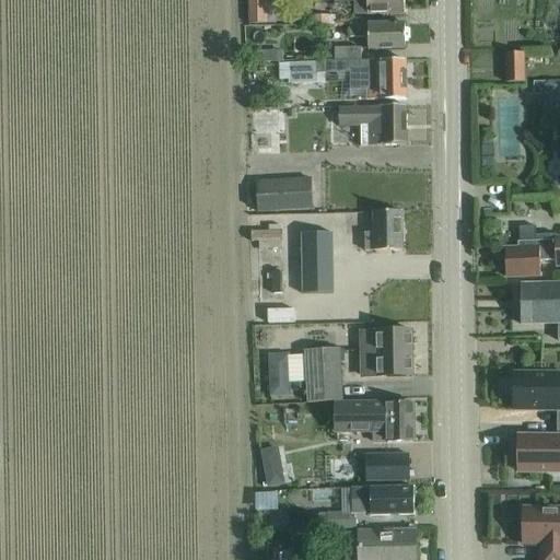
[(247,0),(248,24),(267,24),(266,0),(247,0)]
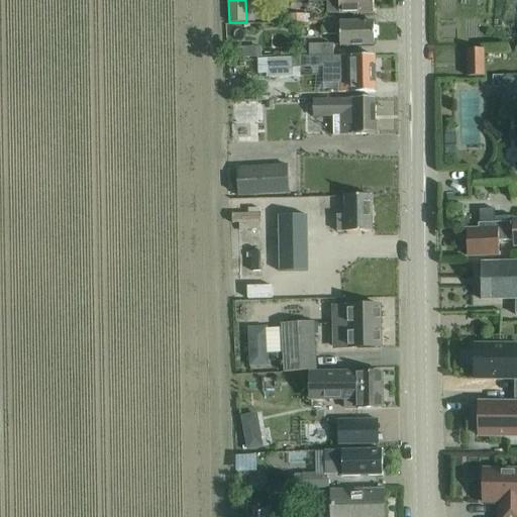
[(308,0),(309,2),(326,1),(326,14),(327,14),(352,14),(373,13),(372,0),(308,0)]
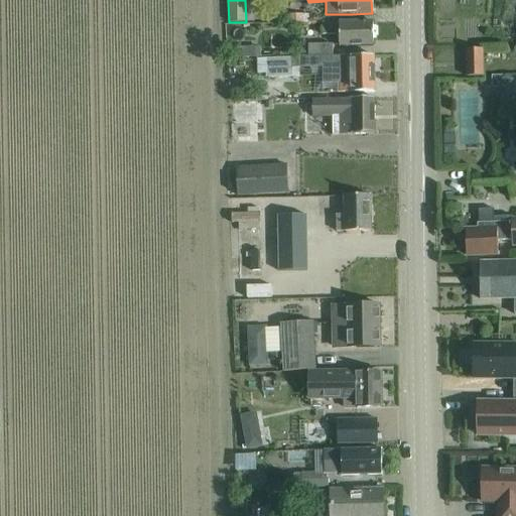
[(309,14),(288,14),(288,23),(309,23),(309,14)]
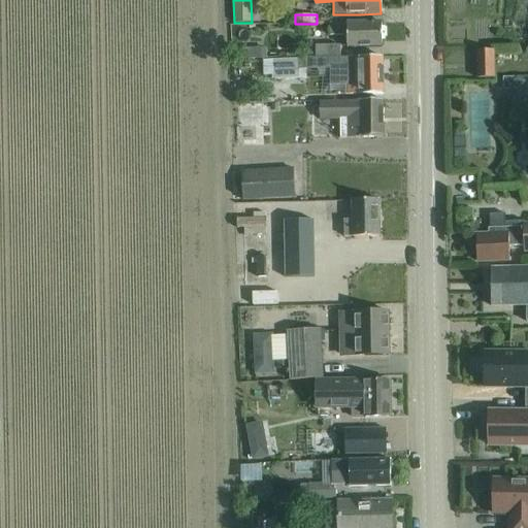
[(382,47),(381,23),(329,24),(329,38),(345,37),(347,48),(382,47)]
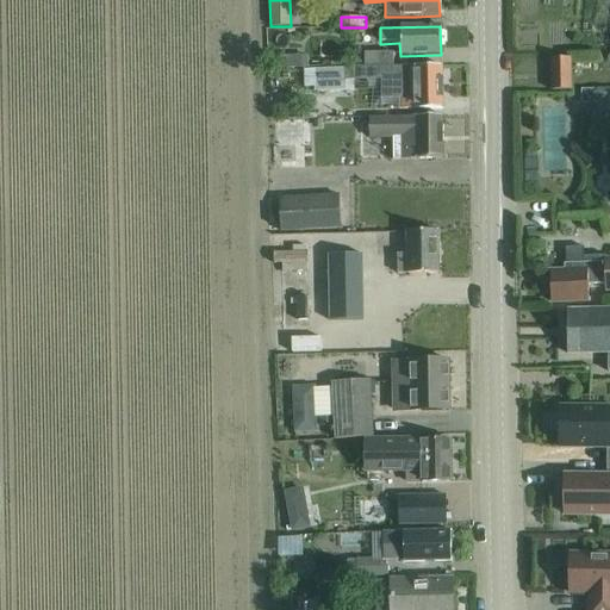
[(367,68),(373,68),(393,67),(392,51),(363,53),(363,68),(367,68)]
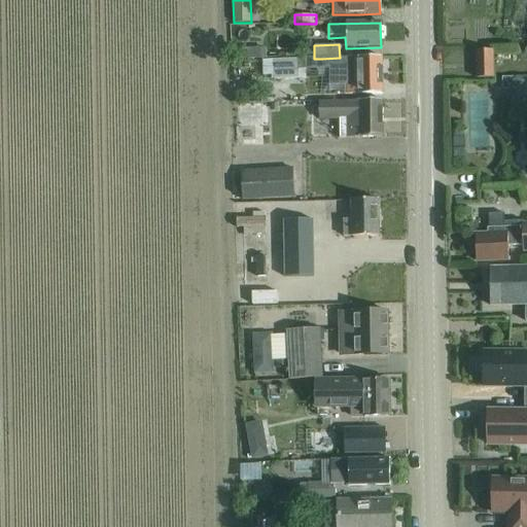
[(476,78),(492,78),(491,50),(476,51),(476,78)]
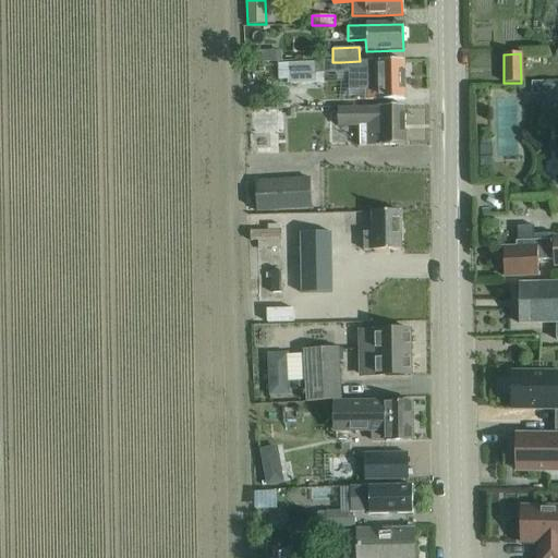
[(332,62),(322,62),(323,73),(348,73),(348,89),(364,89),(364,100),(381,100),(403,100),(403,60),(381,61),(363,61),(360,61),(341,62),(337,62),(336,62),(332,62)]
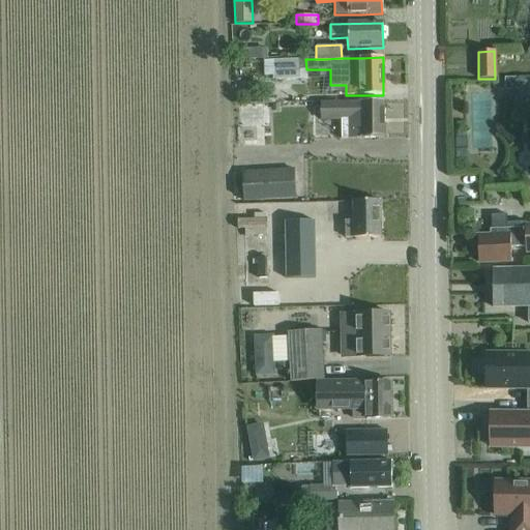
[(273,62),(254,62),(254,76),(274,75),(274,81),(306,79),(306,69),(305,59),(273,60),(273,62)]
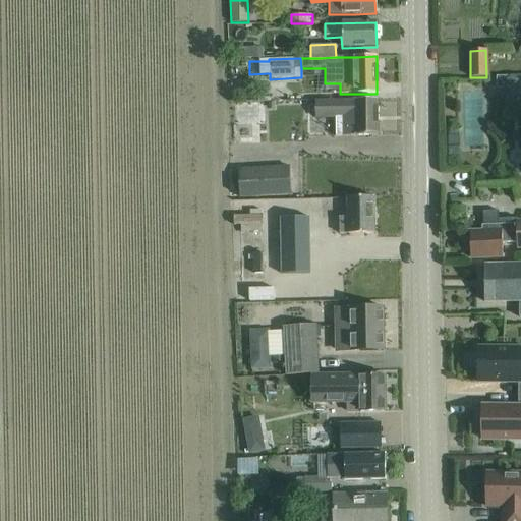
[(520,75),(496,77),(496,89),(506,89),(510,93),(519,93),(520,90),(520,75)]
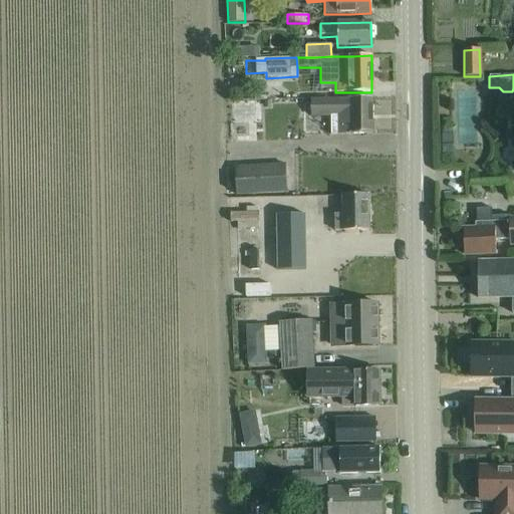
[(336,98),(311,98),(311,117),(331,117),(331,135),(372,134),(372,98),(336,98)]
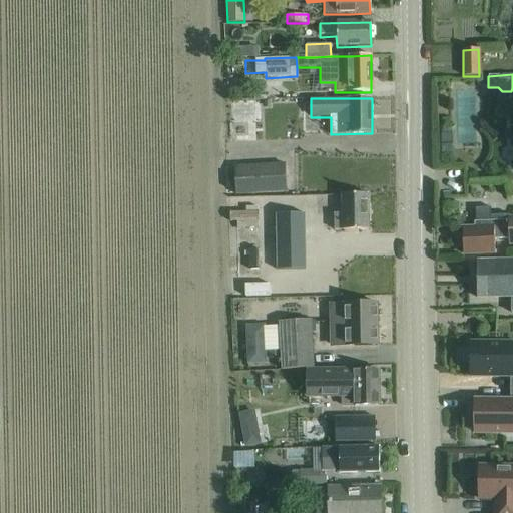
[(275,192),(287,192),(285,162),(234,165),(235,194),(263,194),(263,192),(273,192),(275,192)]
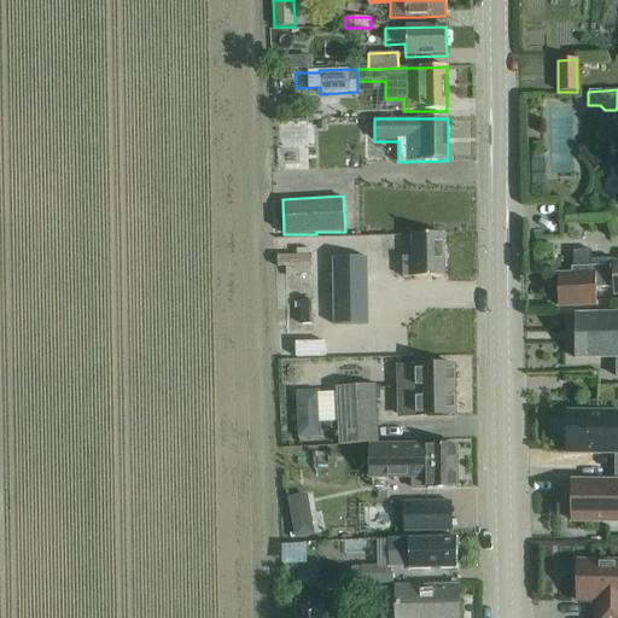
[(402,279),(412,279),(412,278),(443,278),(442,234),(410,234),(410,260),(402,260),(402,279)]
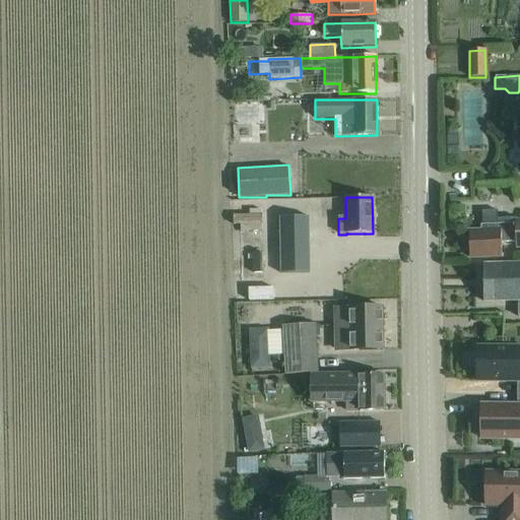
[(513,202),(497,203),(498,215),(513,215),(513,202)]
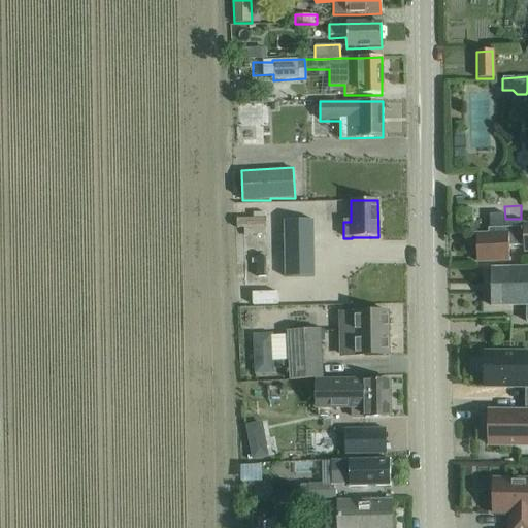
[(505,222),(504,213),(490,215),(490,228),(488,229),(488,235),(475,235),(476,262),(506,262),(506,249),(524,249),(524,254),(527,253),(527,223),(524,223),(524,221),(505,222)]
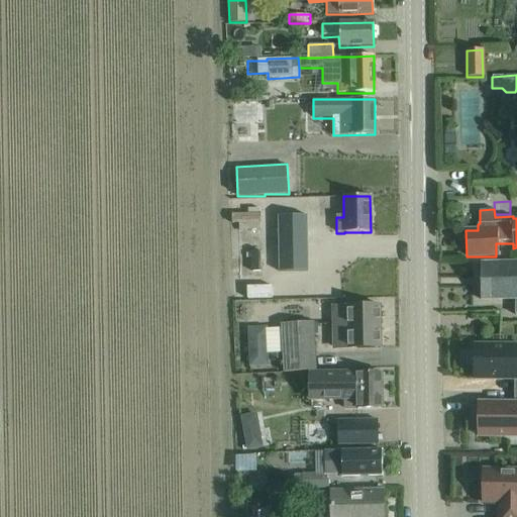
[(261,229),(261,223),(261,213),(231,214),(232,224),(239,223),(247,223),(248,230),(261,229)]
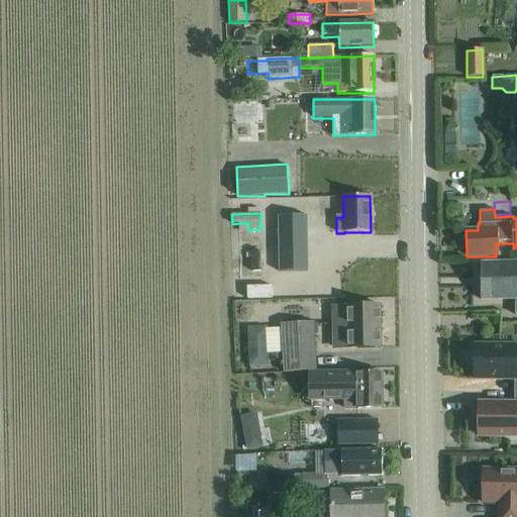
[(307,272),(306,215),(278,216),(279,273),(307,272)]
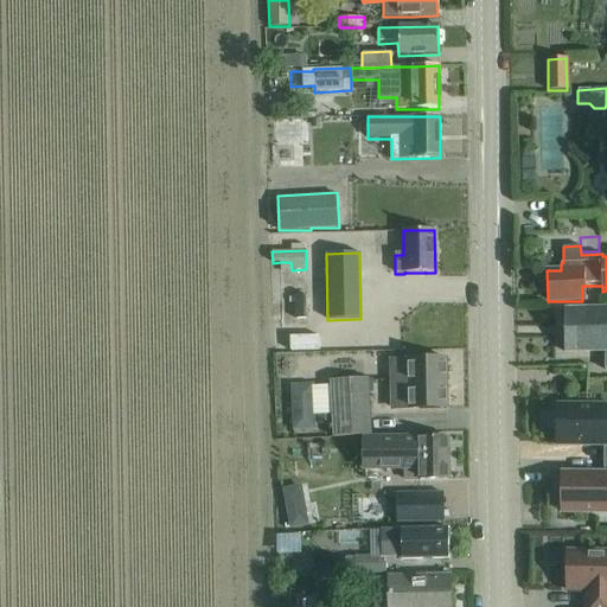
[(305,295),(294,295),(295,319),(306,319),(305,295)]
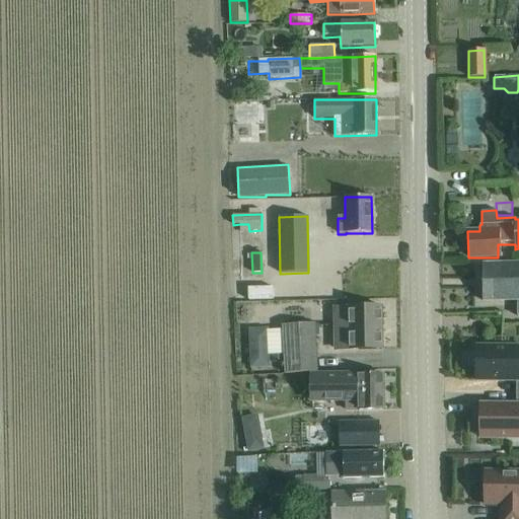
[(518,317),(518,263),(482,265),(482,282),(483,301),(516,300),(517,317),(518,317)]
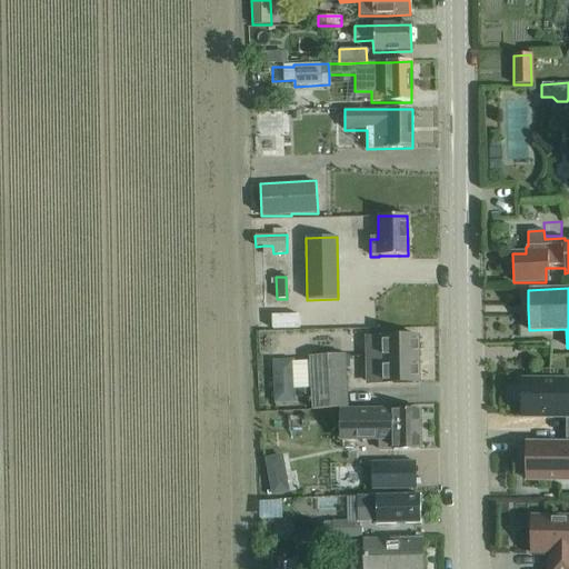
[(370,383),(418,383),(418,337),(367,338),(368,357),(370,357),(370,383)]
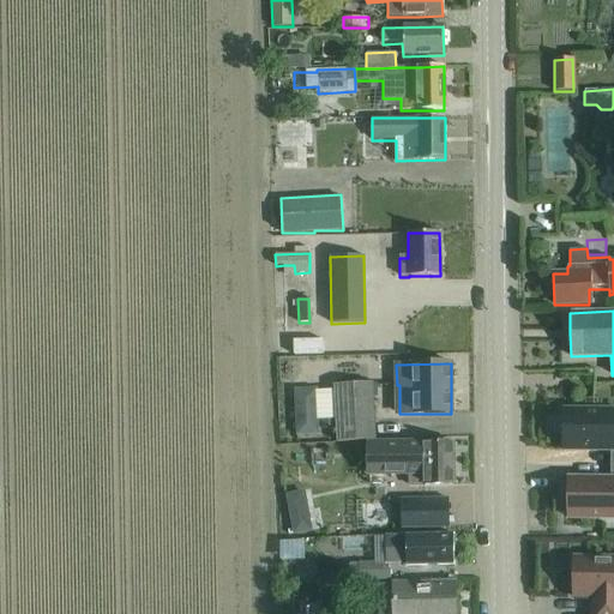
[(317,419),(321,419),(336,417),(336,427),(337,444),(374,441),(371,384),(333,386),(333,389),(317,390),(295,390),(296,434),(318,434),(317,419)]
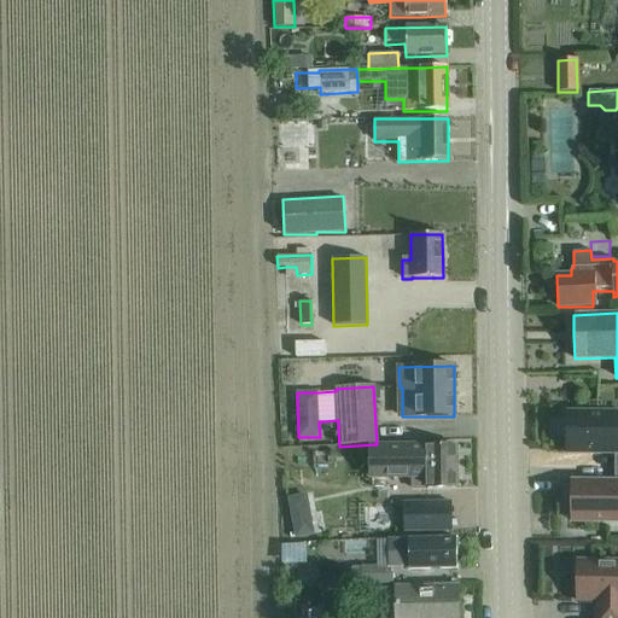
[(617,414),(567,414),(567,453),(614,454),(614,467),(617,467),(617,414)]
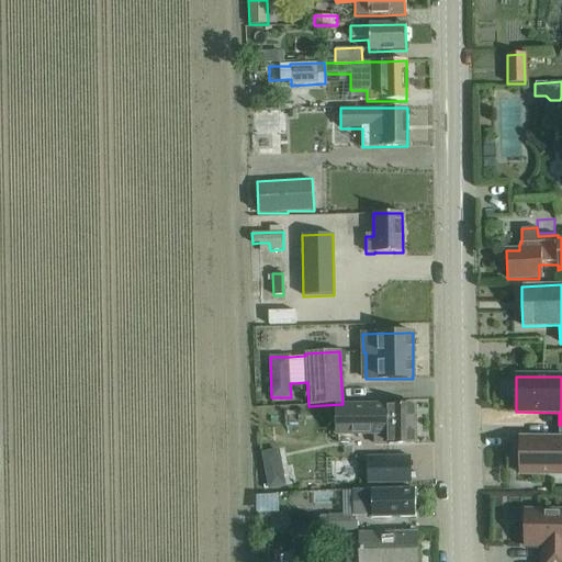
[(307,391),(307,382),(294,383),(294,392),(307,391)]
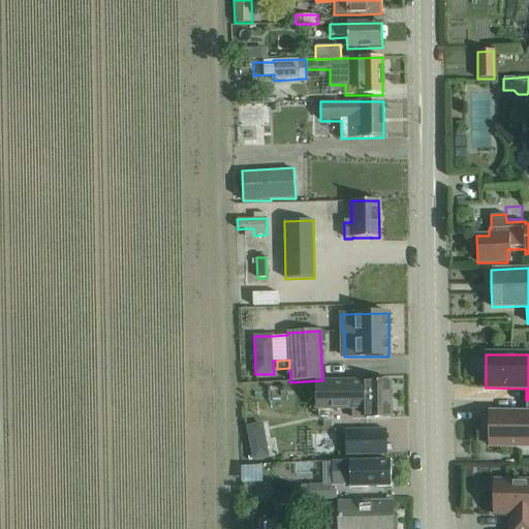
[(390,417),(389,382),(315,383),(316,409),(352,408),(352,418),(390,417)]
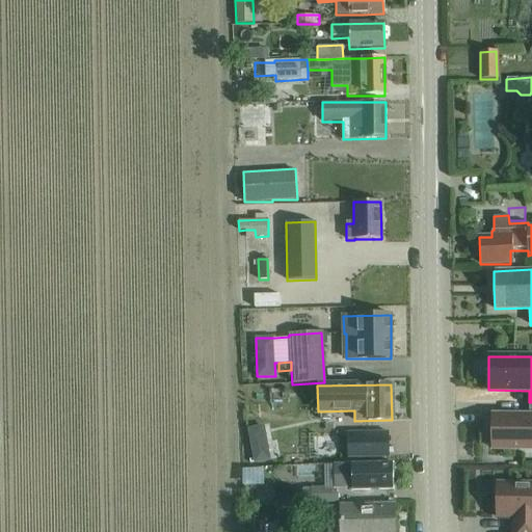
[(531,402),(529,402),(529,416),(493,415),(493,449),(531,449),(531,402)]
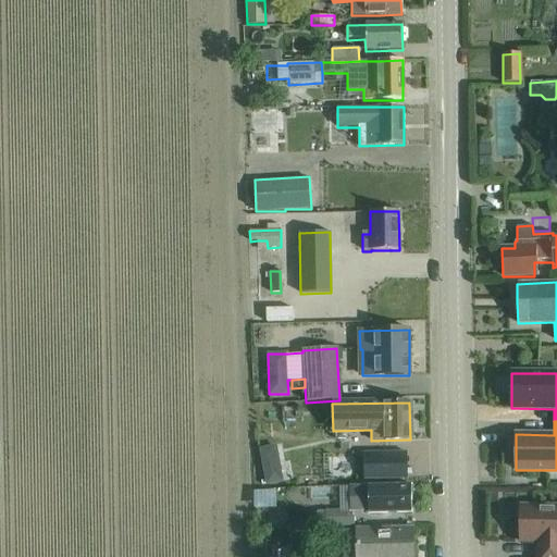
[(406,452),(362,453),(363,479),(407,478),(406,452)]
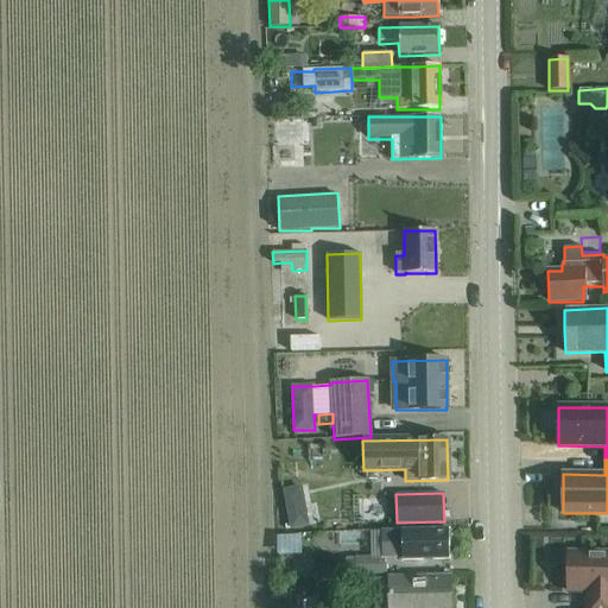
[(306,508),(289,512),(292,529),(310,525),(306,508)]
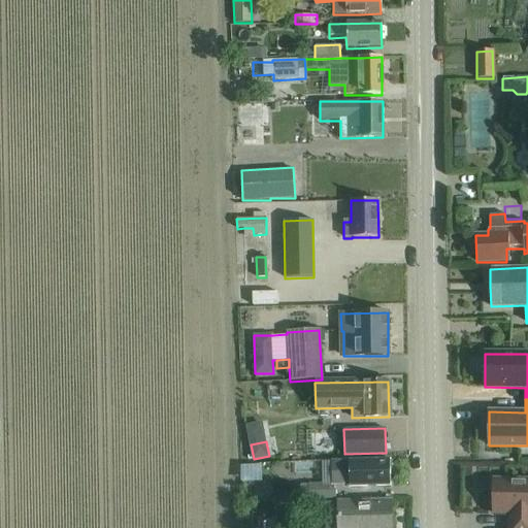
[(390,486),(390,460),(348,461),(348,462),(330,463),(331,484),(308,484),(308,500),(334,499),(333,484),(349,484),(349,487),(390,486)]
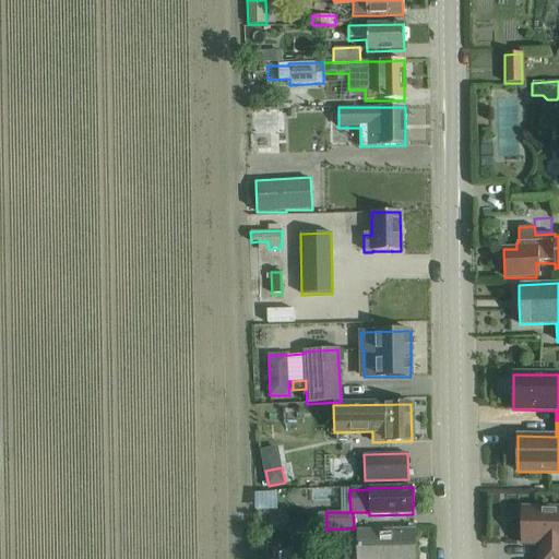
[(558,558),(558,509),(523,509),(522,545),(539,545),(539,554),(538,554),(537,558),(558,558)]
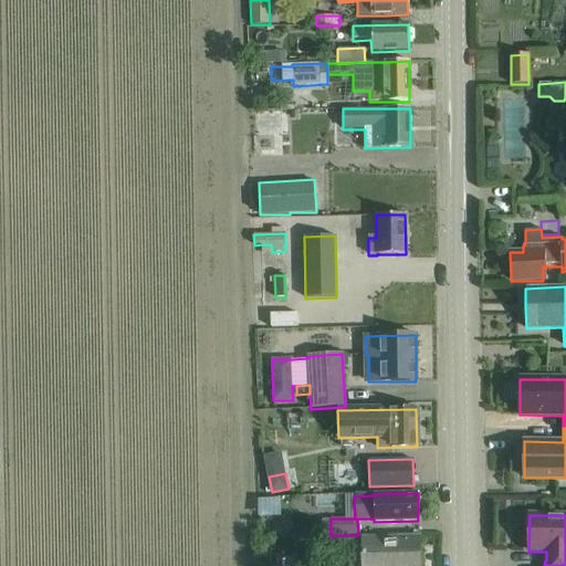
[(293,554),(313,554),(312,537),(293,538),(293,554)]
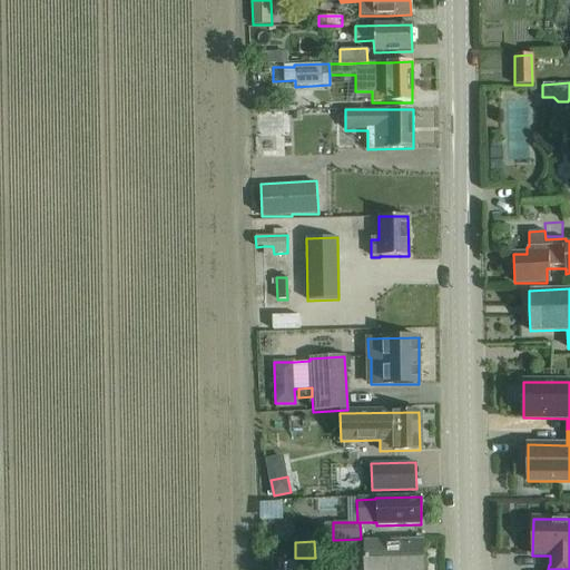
[(365,569),(422,569),(422,541),(365,542),(365,569)]
